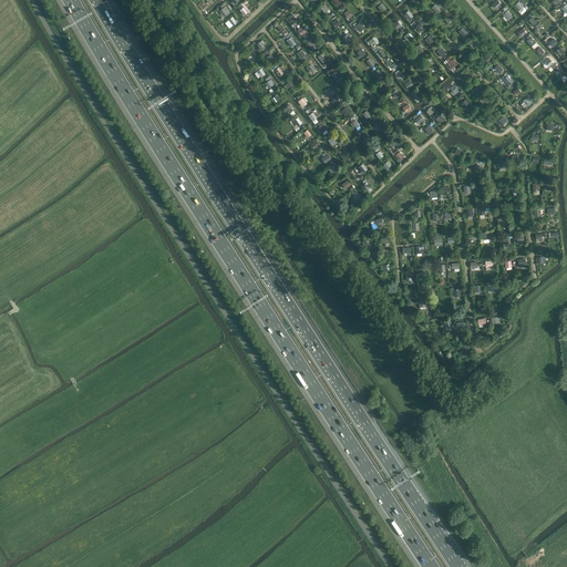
[(502,4),(497,0),(496,0),(492,4),(496,9),(502,4)]
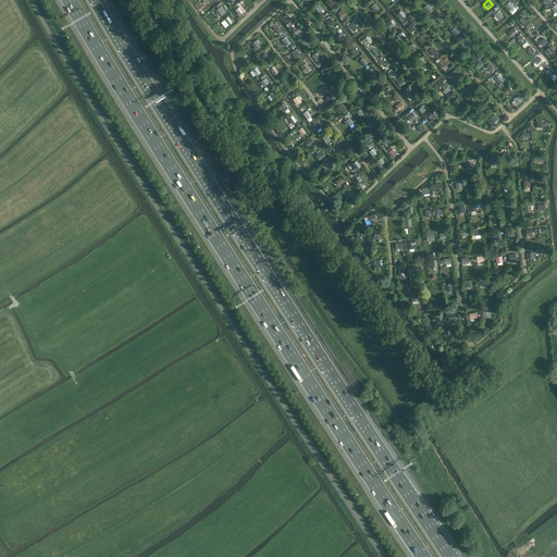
[(510,10),(515,7),(510,1),(506,5),(510,10)]
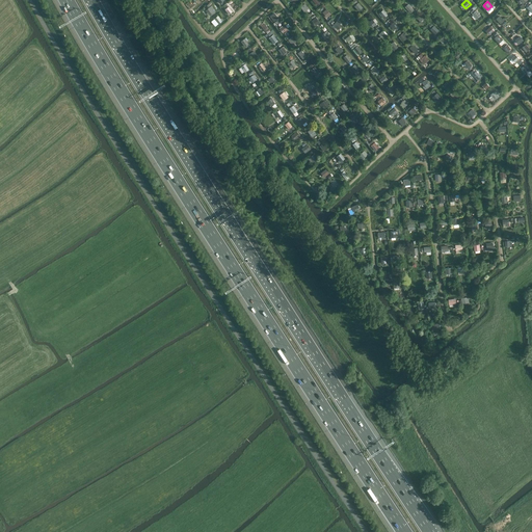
[(354,6),(358,11),(363,7),(358,2),(354,6)]
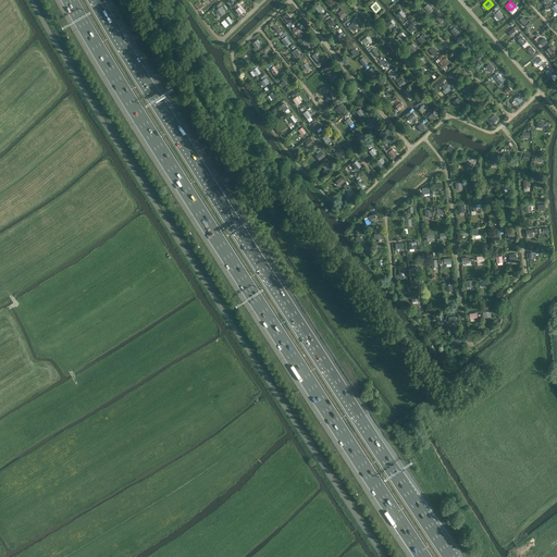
[(323,9),(319,3),(314,8),(319,13),(323,9)]
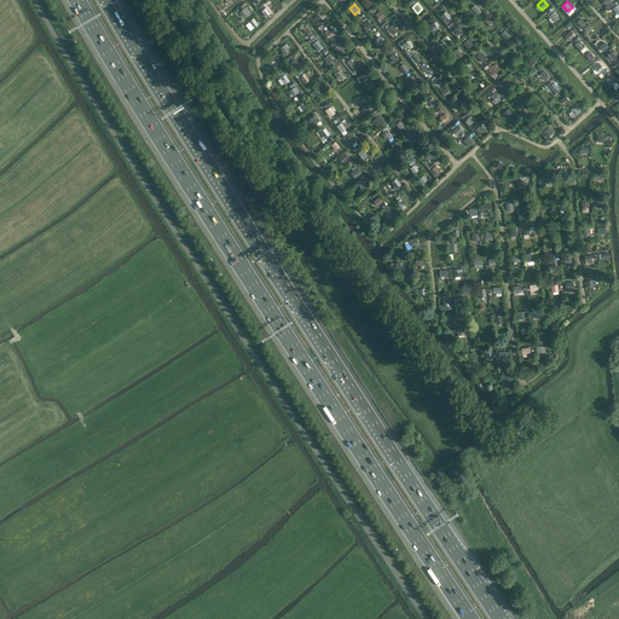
[(472,9),(478,16),(481,12),(475,5),(472,9)]
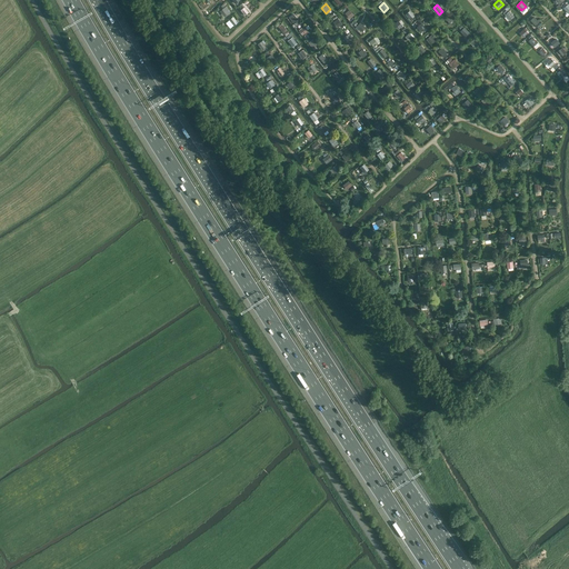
[(345,13),(350,19),(355,16),(349,10),(345,13)]
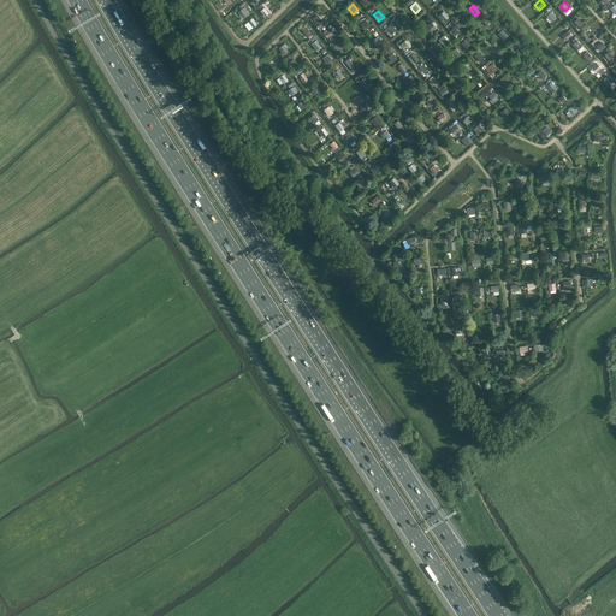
[(551,11),(546,16),(552,22),(557,18),(551,11)]
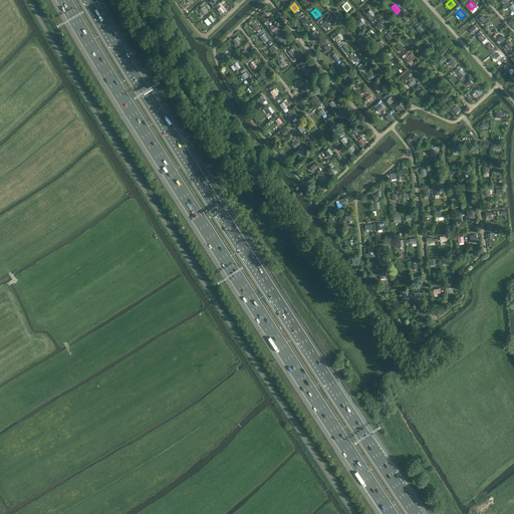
[(269,18),(265,12),(261,16),(265,21),(269,18)]
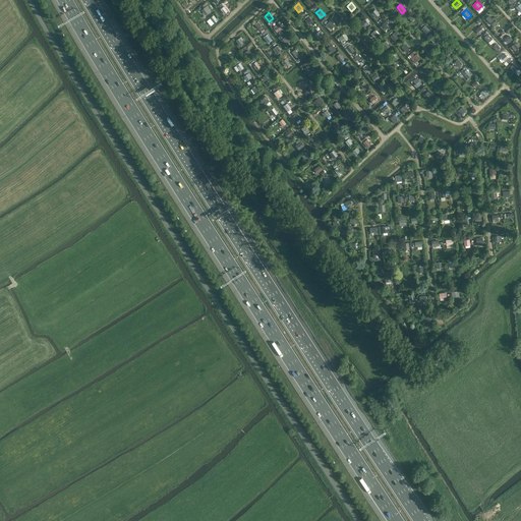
[(313,22),(309,17),(305,20),(309,25),(313,22)]
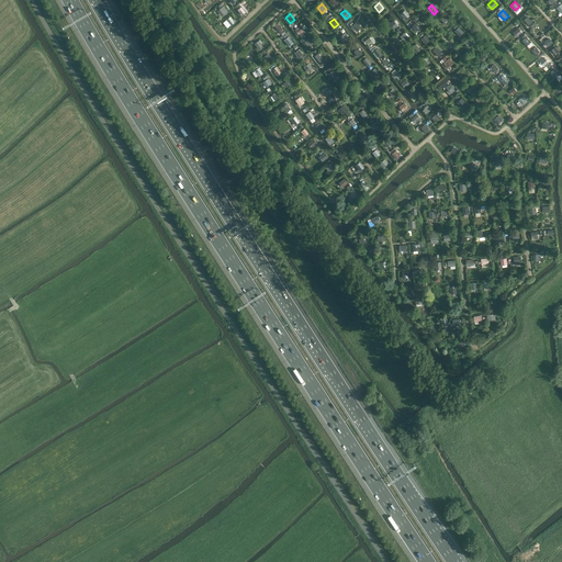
[(361,27),(357,22),(351,25),(357,32),(361,27)]
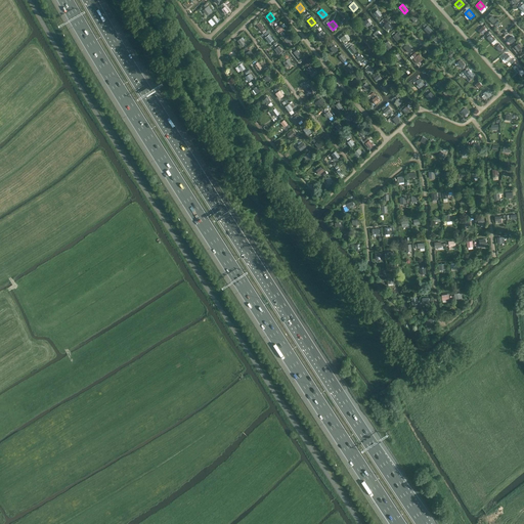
[(384,25),(388,30),(392,26),(388,22),(384,25)]
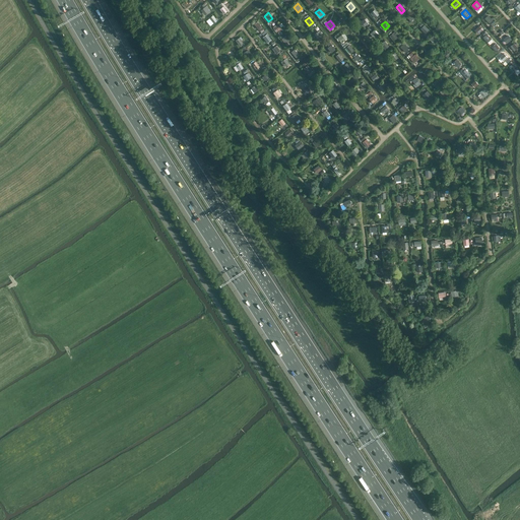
[(420,29),(426,34),(430,29),(425,25),(420,29)]
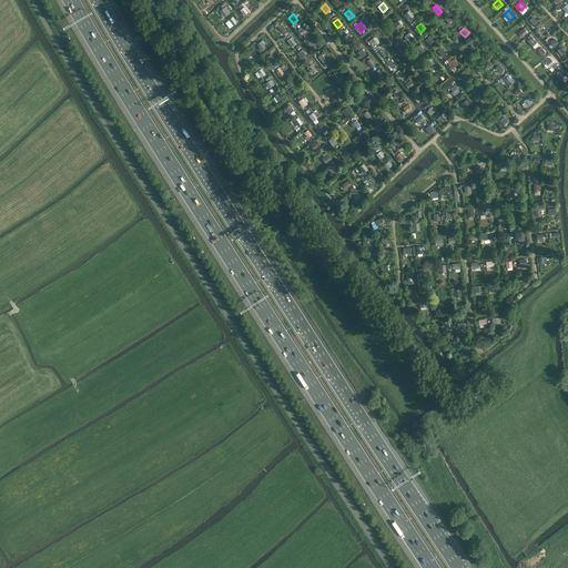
[(348,32),(345,36),(343,38),(347,42),(353,38),(348,32)]
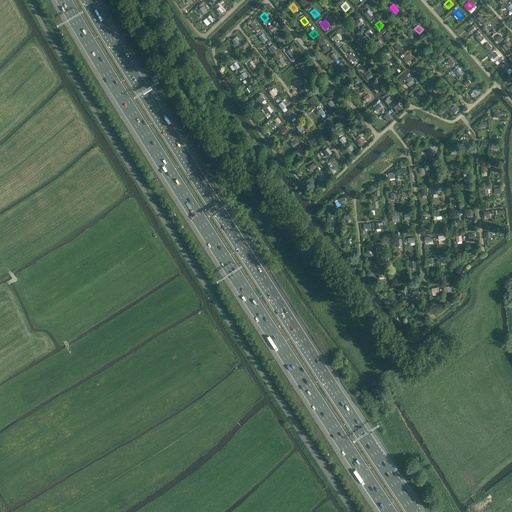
[(484,38),(481,33),(480,34),(479,34),(476,37),(480,41),(484,38)]
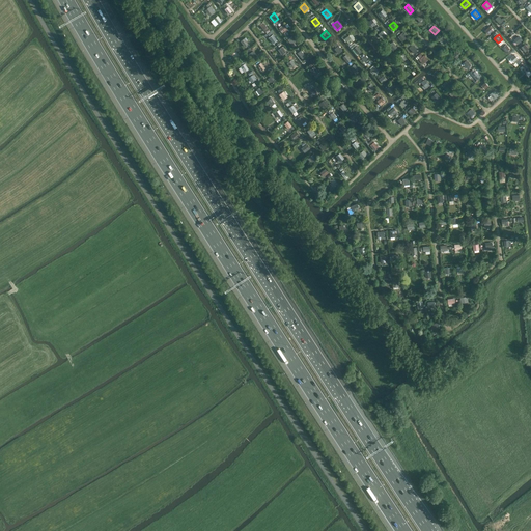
[(449,40),(444,35),(439,40),(444,46),(449,40)]
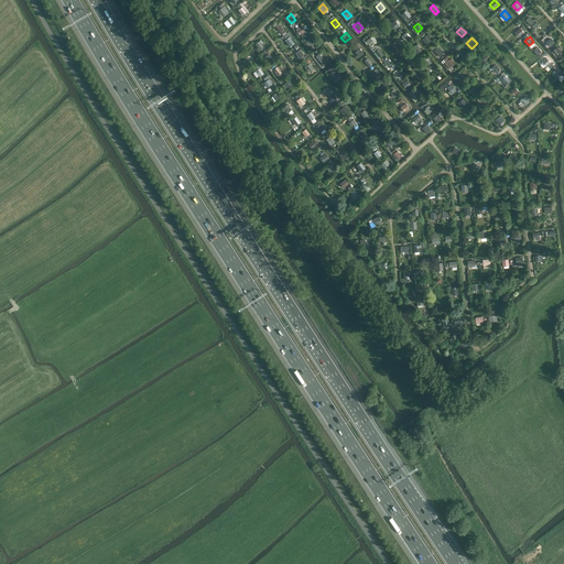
[(310,39),(305,42),(310,47),(314,44),(310,39)]
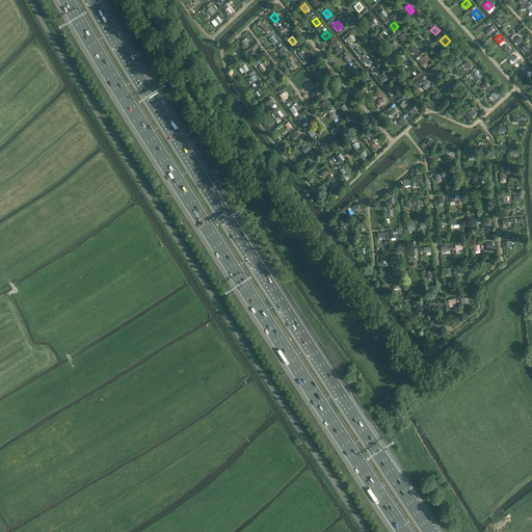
[(389,45),(394,51),(398,47),(393,42),(389,45)]
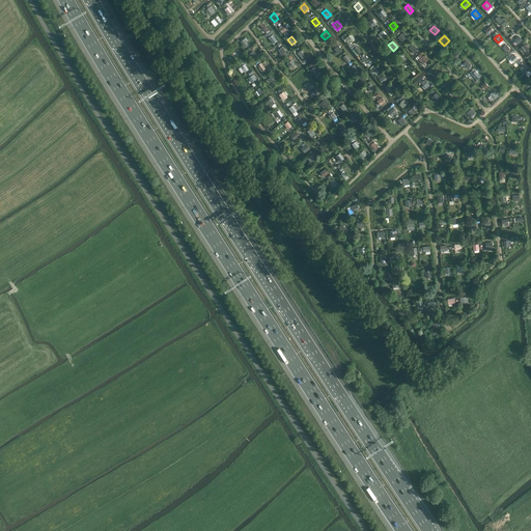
[(361,51),(357,46),(352,50),(356,55),(361,51)]
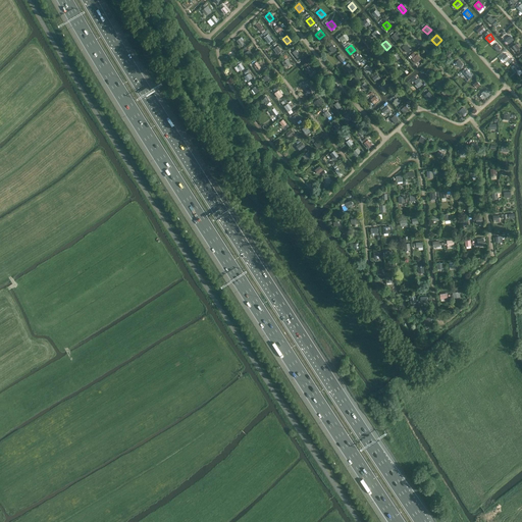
[(454,54),(449,48),(448,50),(449,51),(446,55),(449,58),(454,54)]
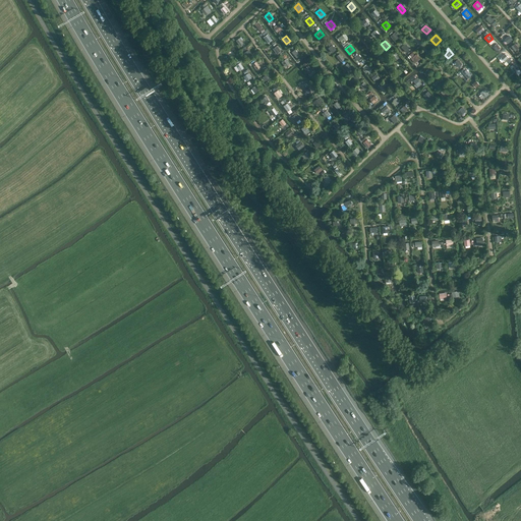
[(235,55),(232,50),(227,54),(229,56),(228,57),(230,59),(230,58),(235,55)]
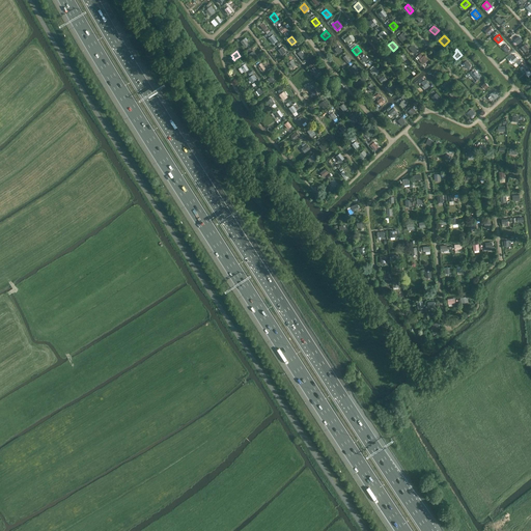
[(257,56),(253,51),(248,54),(252,60),(257,56)]
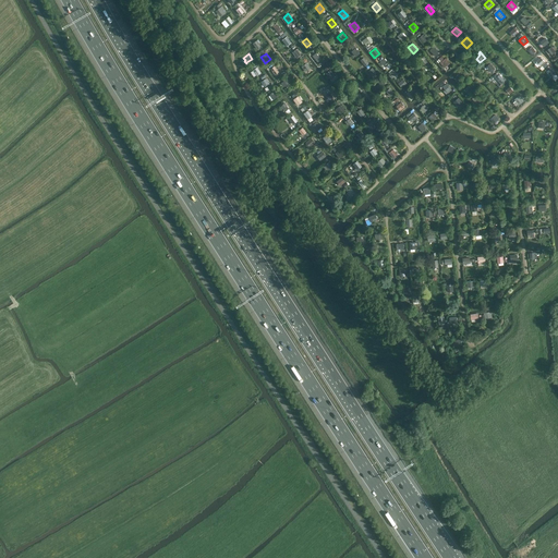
[(311,69),(306,62),(302,67),(306,72),(311,69)]
